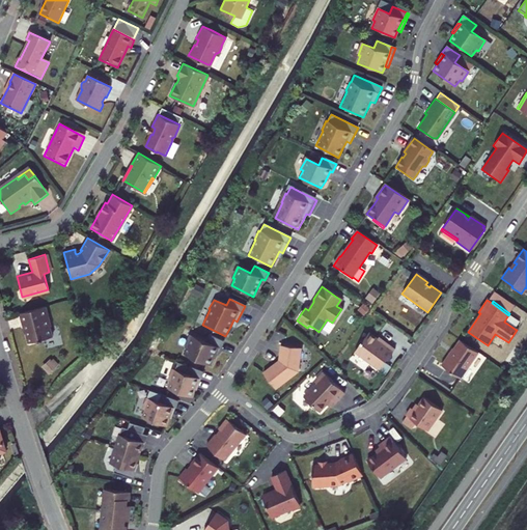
[(26,330),(24,331),(27,343),(38,340),(38,341),(42,340),(42,339),(51,337),(48,326),(50,326),(44,306),(18,313),(21,327),(23,326),(25,326),(26,330)]
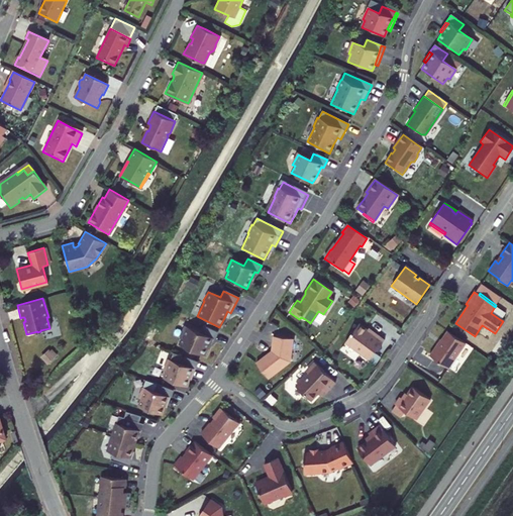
[(505,315),(494,308),(491,313),(501,320),(505,315)]
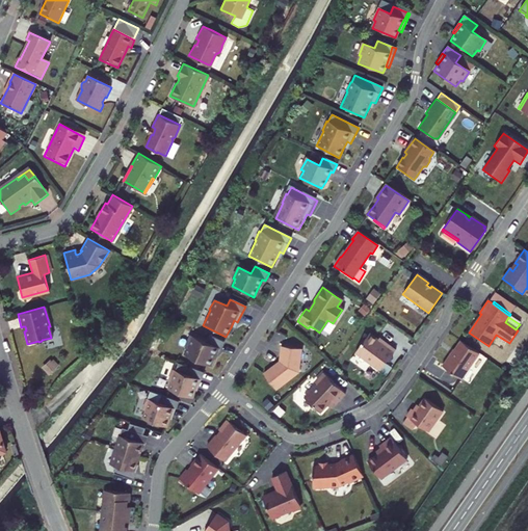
[(369,334),(355,353),(380,371),(395,350),(384,341),(381,343),(377,340),(369,334)]
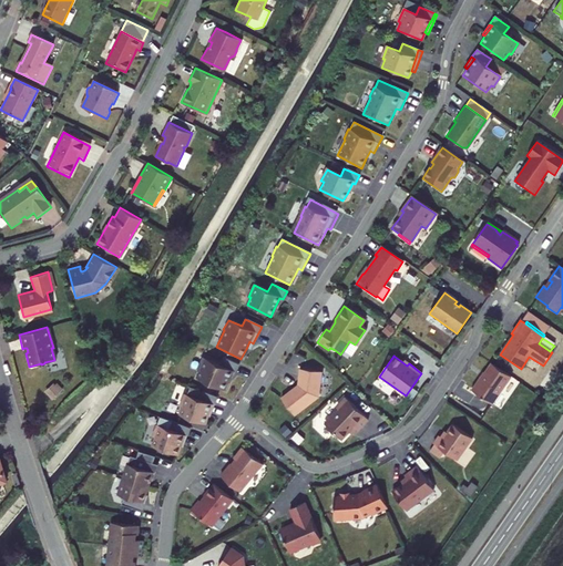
[(219,366),(203,359),(197,370),(200,371),(196,379),(223,391),(226,383),(232,372),(235,373),(238,364),(223,358),(219,366)]
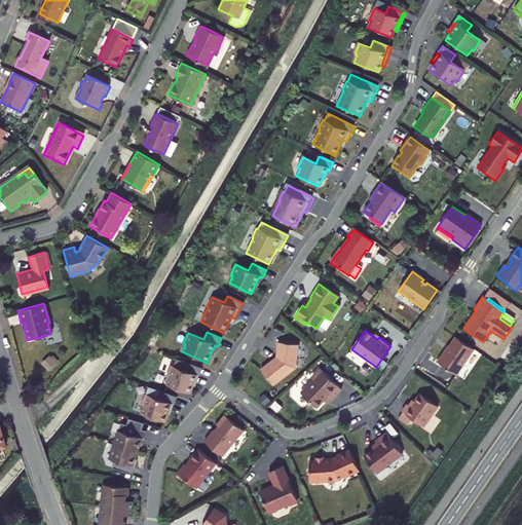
[(473,350),(455,338),(448,347),(448,348),(445,353),(443,352),(436,363),(455,376),(473,350)]
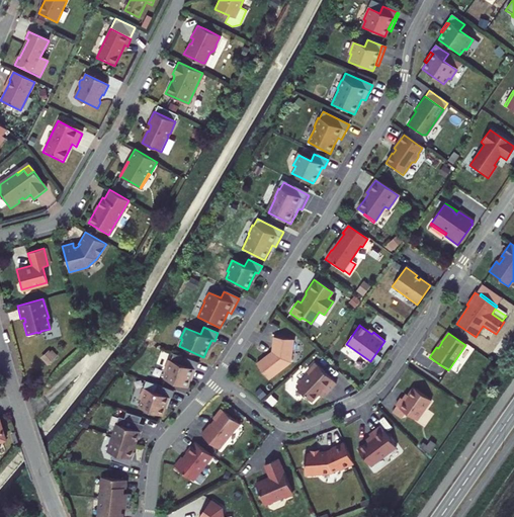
[(292,341),(273,339),(271,355),(267,358),(267,357),(256,366),(269,381),(290,364),(292,341)]
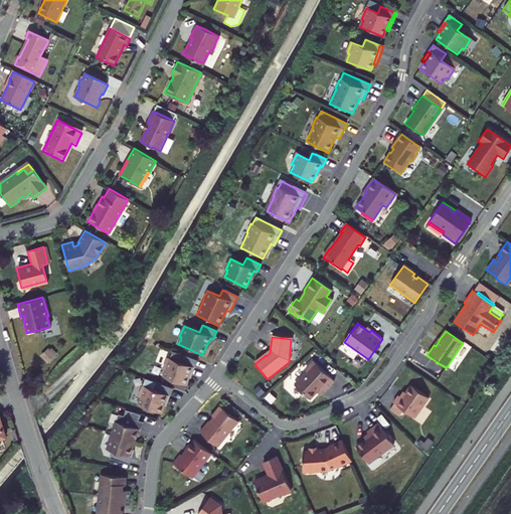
[(165,370),(163,378),(185,386),(188,378),(191,368),(192,368),(195,361),(181,355),(178,362),(167,358),(163,370),(165,370)]
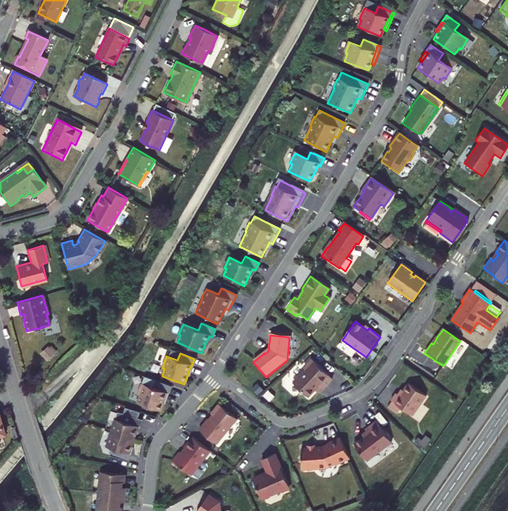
[(194,359),(191,366),(190,366),(187,376),(189,377),(196,359),(194,359)]
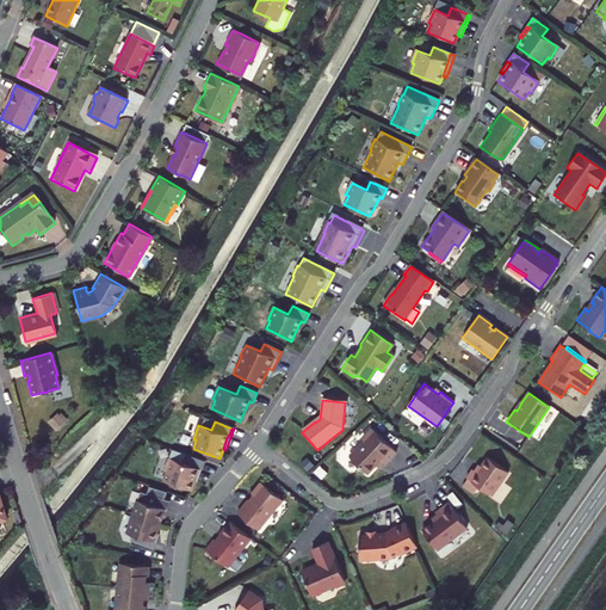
[(364,443),(348,458),(368,475),(375,467),(381,462),(383,464),(384,466),(396,454),(371,430),(360,441),(364,443)]
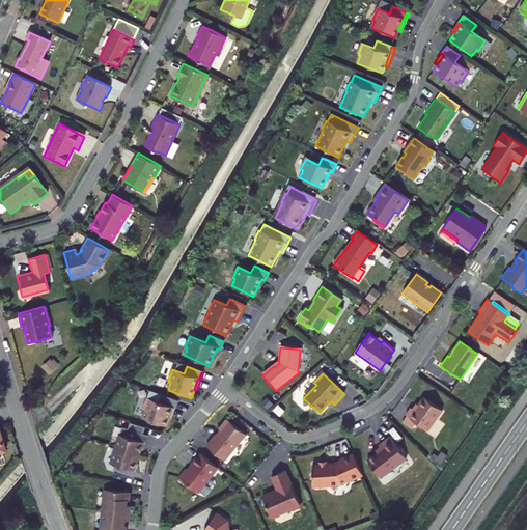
[(145,412),(142,419),(165,427),(168,419),(172,409),(173,409),(176,401),(149,391),(142,411),(145,412)]
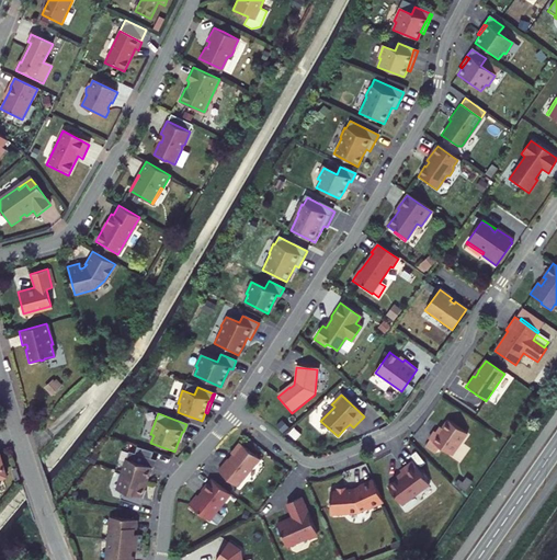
[(433,433),(428,441),(429,441),(439,448),(452,456),(466,435),(446,421),(441,430),(438,435),(434,434),(433,433)]
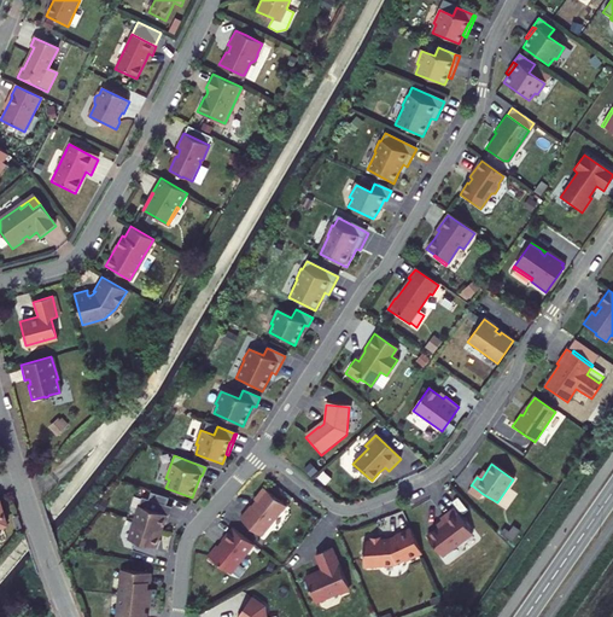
[(205,467),(202,476),(200,476),(196,488),(199,489),(206,467),(205,467)]
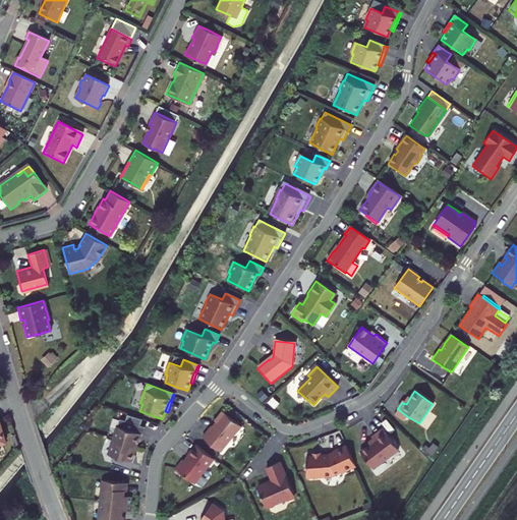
[(273,399),(267,404),(273,410),(278,405),(273,399)]
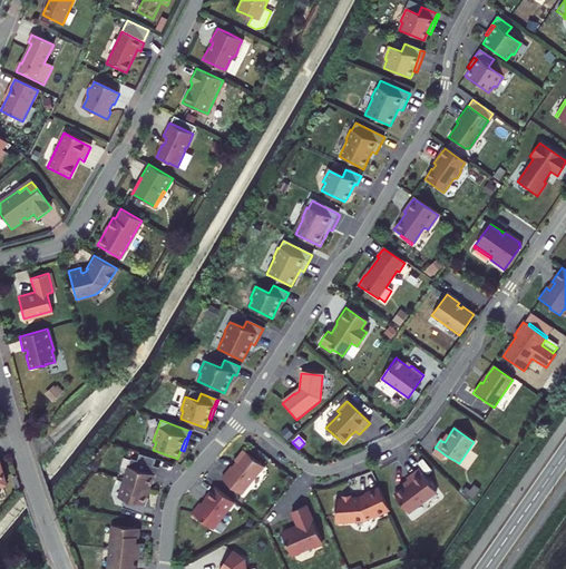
[(446,455),(436,448),(431,454),(441,462),(446,455)]
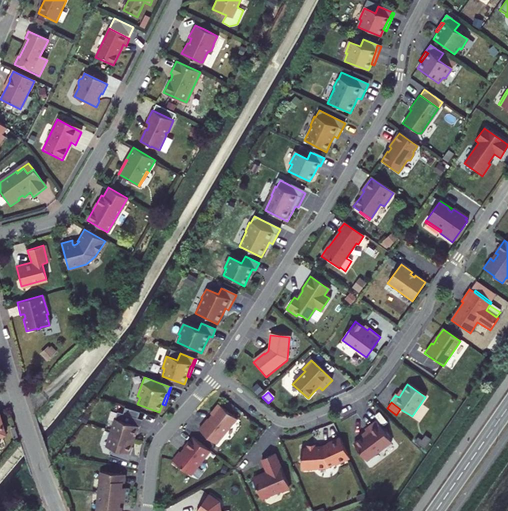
[(207,419),(198,430),(216,444),(236,419),(218,405),(211,413),(212,415),(208,420),(207,419)]
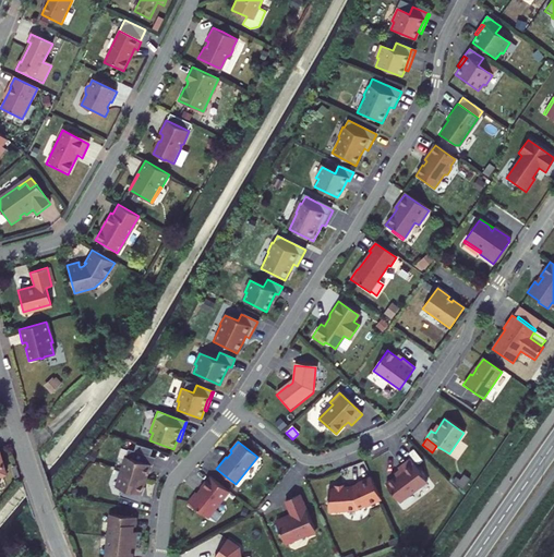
[(152,450),(135,445),(133,451),(149,457),(152,450)]
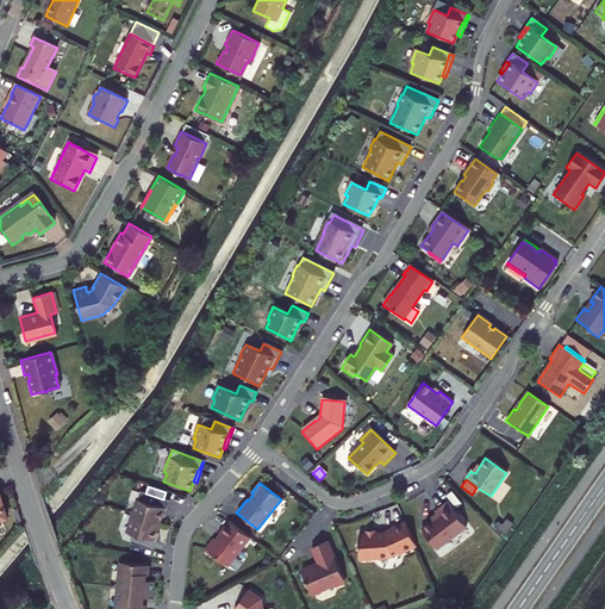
[(139,492),(131,517),(157,526),(161,515),(162,509),(160,508),(163,499),(145,493),(139,492)]
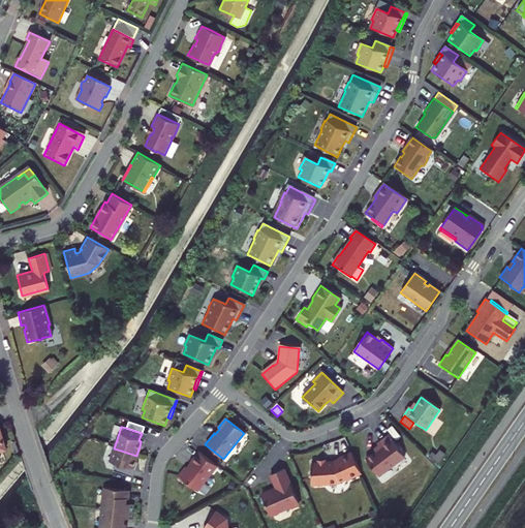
[(378,476),(404,457),(388,436),(376,444),(377,446),(379,448),(374,452),(365,459),(378,476)]
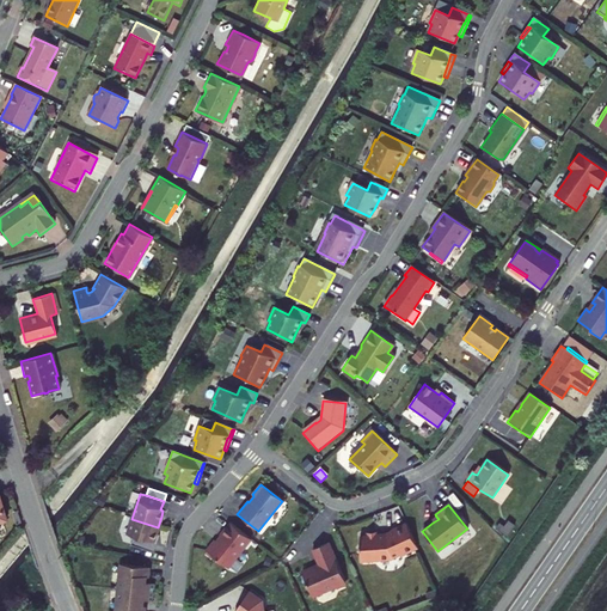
[(132,519),(126,535),(133,537),(129,549),(146,555),(149,543),(152,544),(154,537),(158,527),(132,519)]
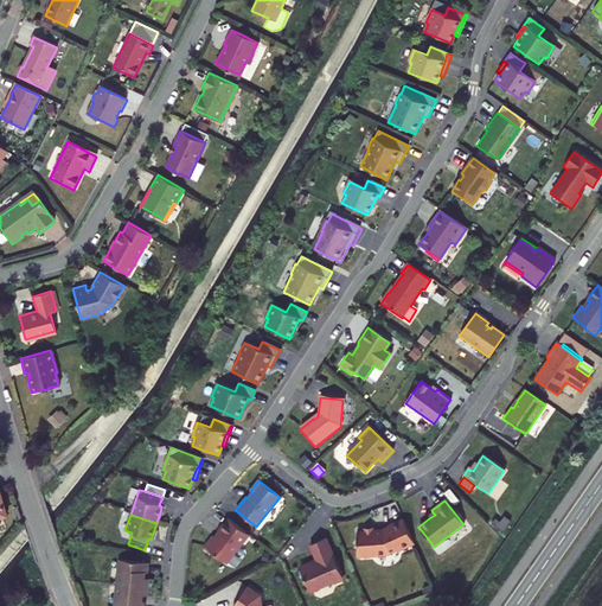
[(362,530),(356,531),(357,541),(354,543),(357,546),(357,555),(373,554),(373,556),(388,555),(388,554),(397,549),(398,552),(408,547),(407,546),(410,543),(412,543),(402,518),(386,525),(386,527),(388,528),(385,529),(383,529),(382,529),(380,529),(380,530),(379,530),(379,531),(373,531),(373,529),(373,527),(362,528),(362,530)]
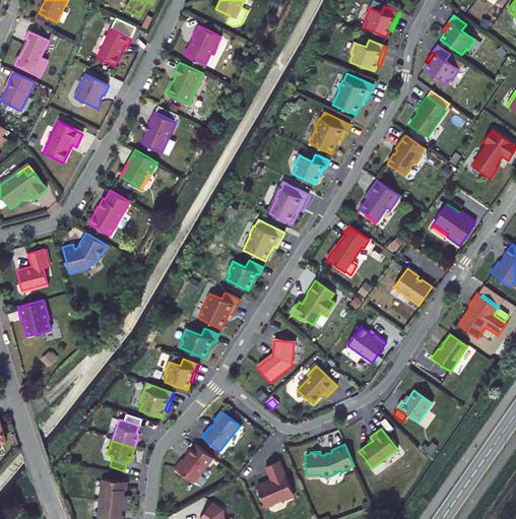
[(193,483),(212,459),(195,445),(186,455),(187,456),(184,460),(181,461),(175,468),(193,483)]
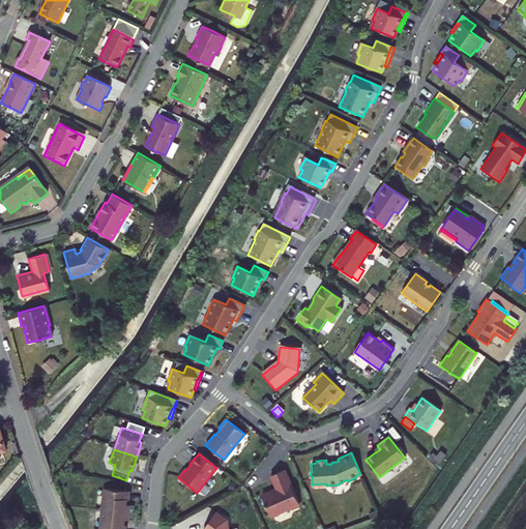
[(137,466),(134,465),(132,471),(129,470),(126,480),(132,481),(137,466)]
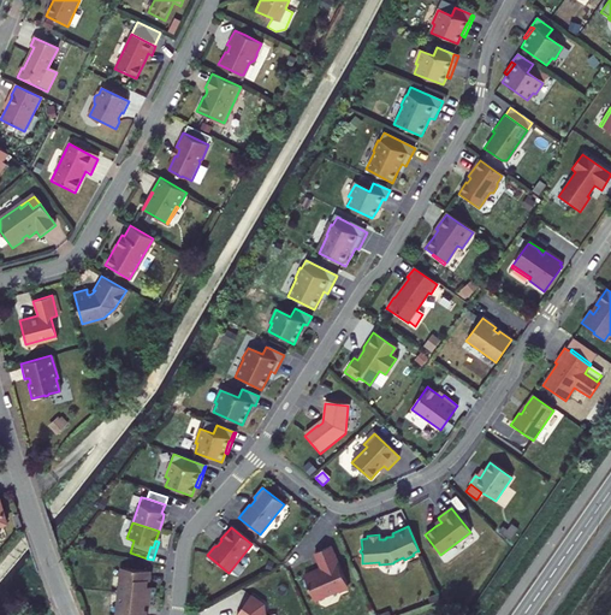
[(314,572),(303,577),(314,601),(337,591),(340,592),(345,591),(346,586),(330,547),(313,554),(320,569),(320,571),(316,573),(314,572)]
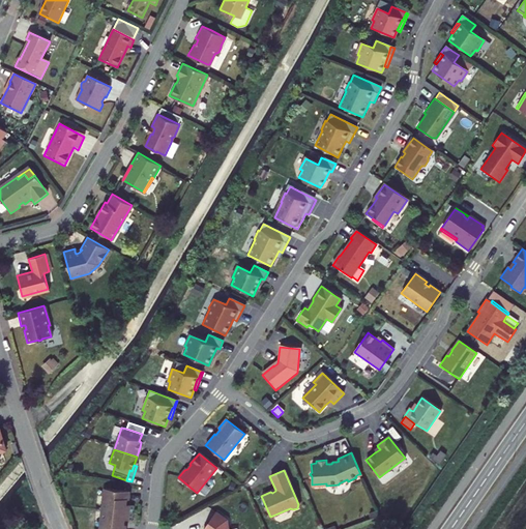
[(101,510),(132,515),(133,506),(124,505),(125,501),(126,501),(127,492),(105,489),(101,510)]
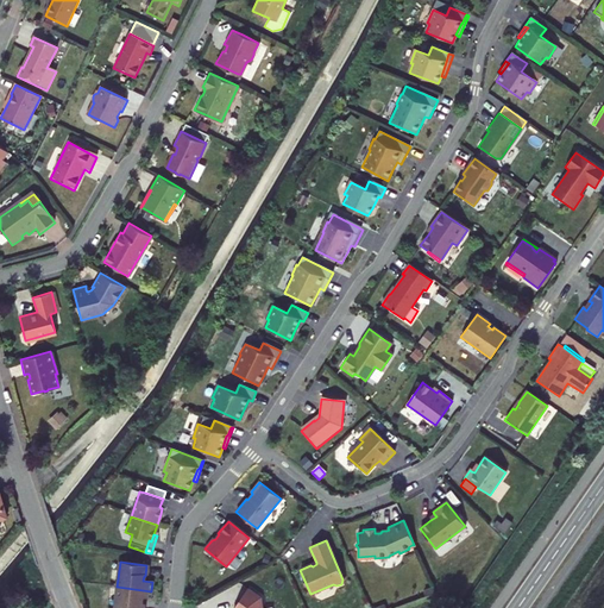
[(150,600),(151,591),(117,587),(113,607),(140,607),(142,605),(139,605),(140,599),(150,600)]
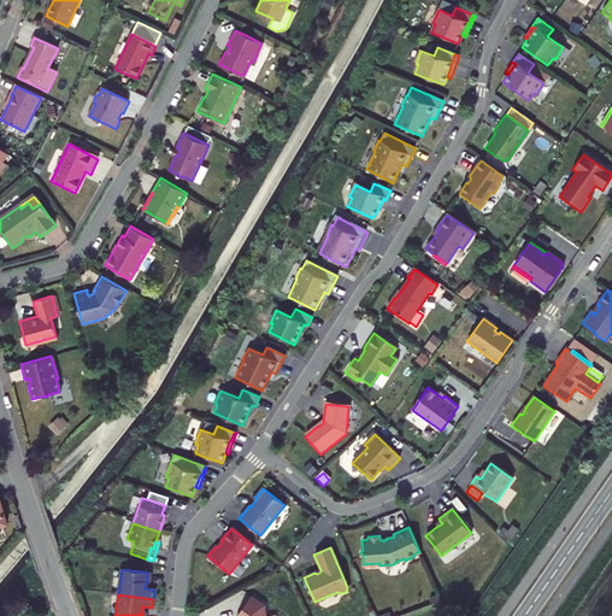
[(265,615),(263,606),(251,598),(237,615),(265,615)]
